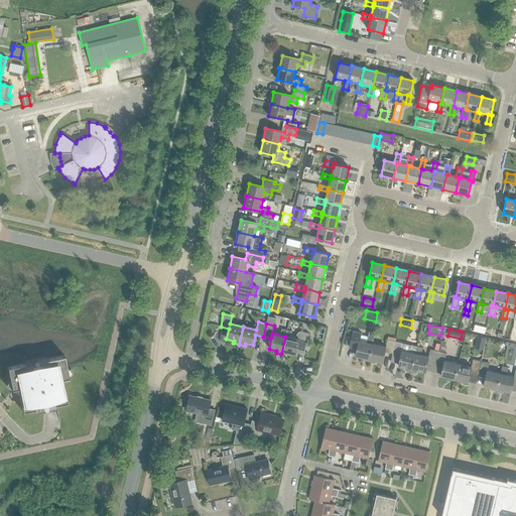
[(295,355),(296,351),(304,353),(308,334),(298,332),(295,336),(294,339),(289,337),(290,333),(286,332),(285,337),(281,354),(287,356),(288,353),(295,355)]
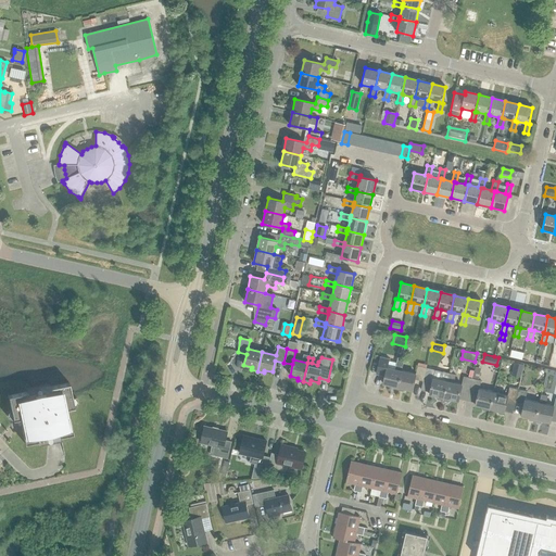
[(391,389),(396,390),(401,370),(387,367),(389,359),(380,357),(377,370),(386,373),(382,384),(391,387),(391,389)]
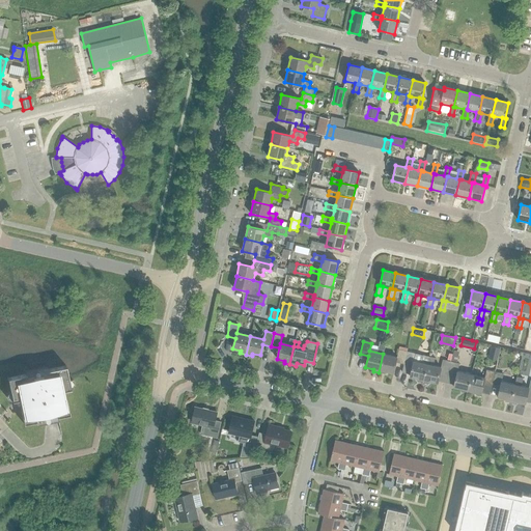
[(492,345),(488,357),(497,359),(499,347),(492,345)]
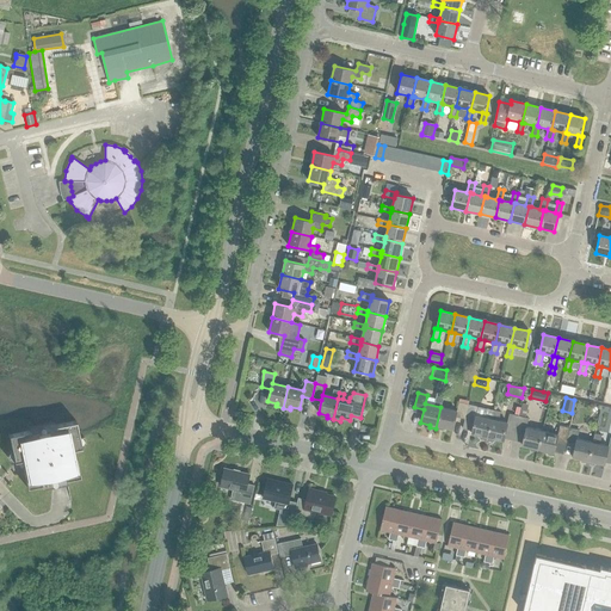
[(462,429),(463,429),(468,405),(458,402),(457,412),(440,407),(436,429),(443,431),(444,427),(452,430),(456,417),(464,419),(462,429)]
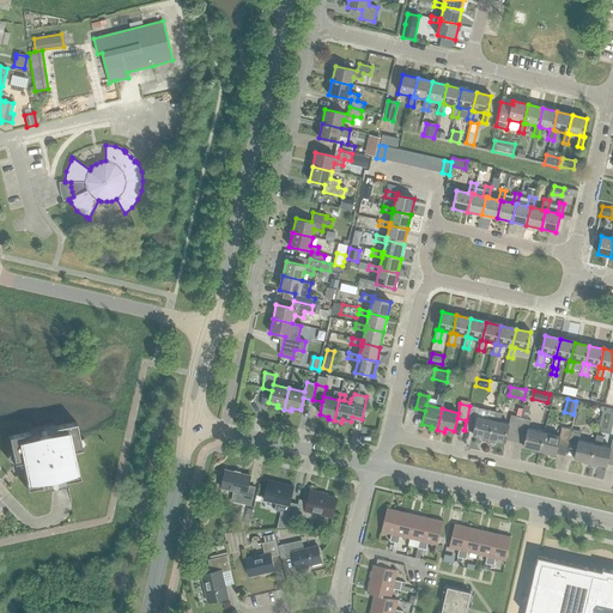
[(481,441),(489,442),(495,412),(489,411),(486,419),(478,417),(479,408),(469,406),(465,430),(473,432),(473,436),(481,437),(481,441)]
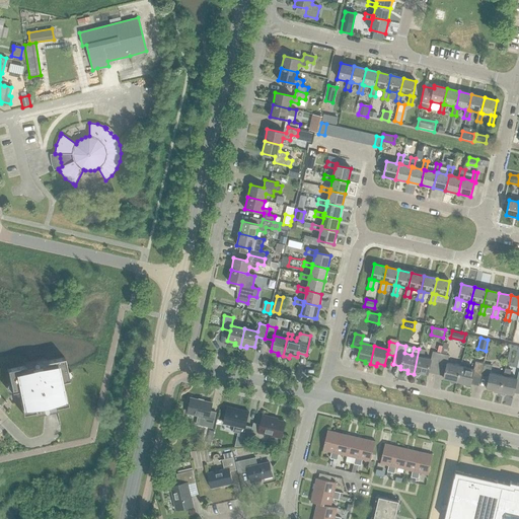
[(428,372),(436,374),(441,354),(433,352),(431,359),(424,358),(425,350),(419,349),(414,374),(419,375),(420,373),(428,375),(428,372)]
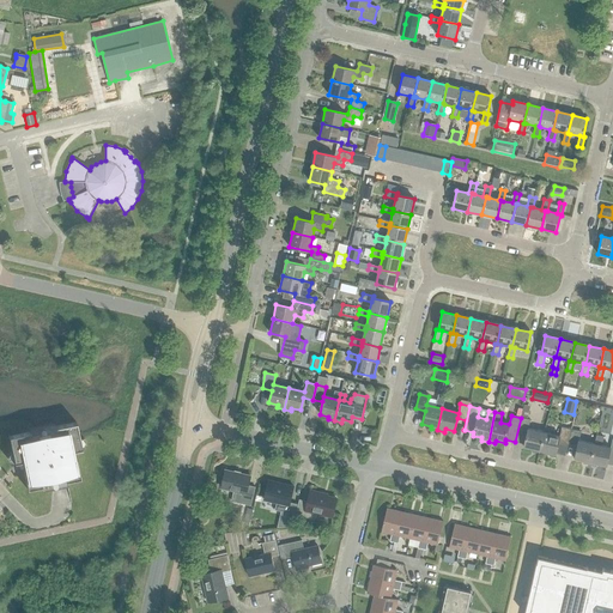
[(532,451),(539,454),(544,432),(528,429),(530,420),(521,418),(515,442),(525,444),(523,447),(533,449),(532,451)]
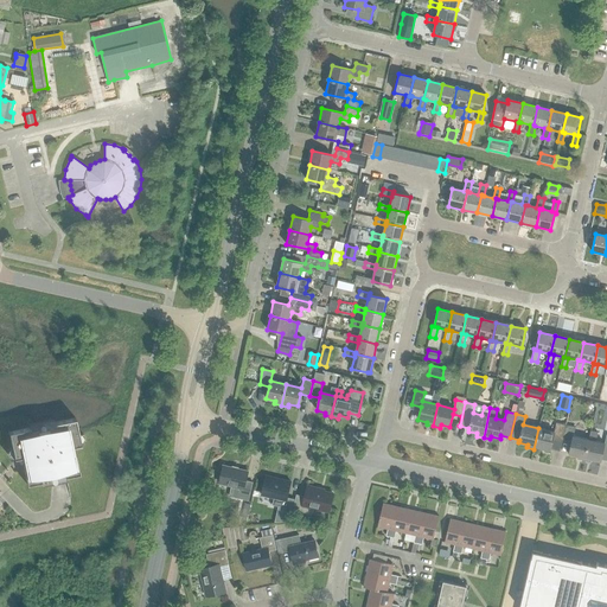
[(75,419),(62,421),(8,433),(14,459),(18,458),(21,462),(26,485),(80,474),(74,447),(81,445),(75,419)]
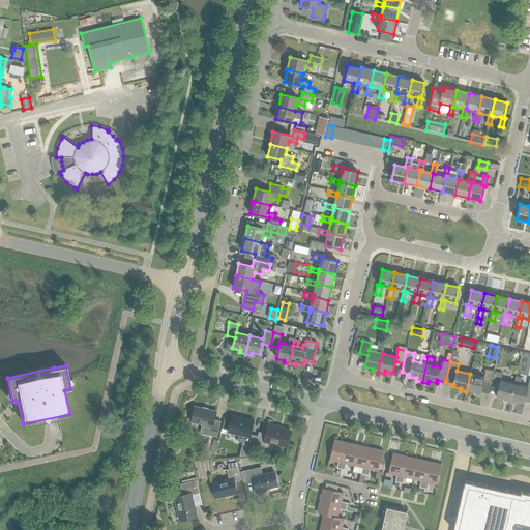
[(482,382),(491,384),(494,372),(486,370),(483,377),(470,374),(466,392),(472,393),(472,391),(480,393),(482,382)]
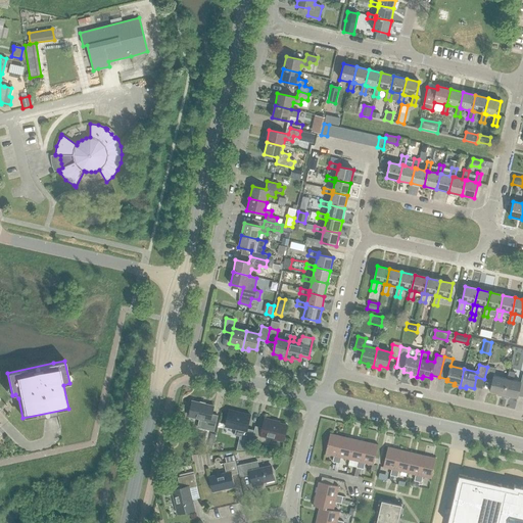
[(497,396),(503,397),(507,379),(493,376),(495,369),(487,367),(484,379),(492,381),(490,391),(497,393),(497,396)]
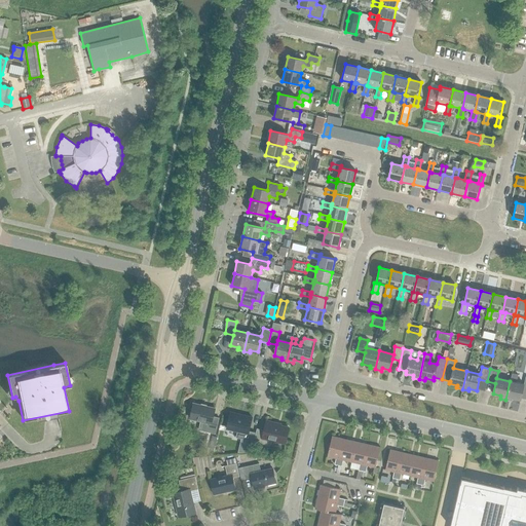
[(525,376),(525,377),(524,384),(517,383),(518,375),(512,374),(510,381),(505,400),(512,401),(513,399),(520,401),(521,399),(525,399),(525,376)]
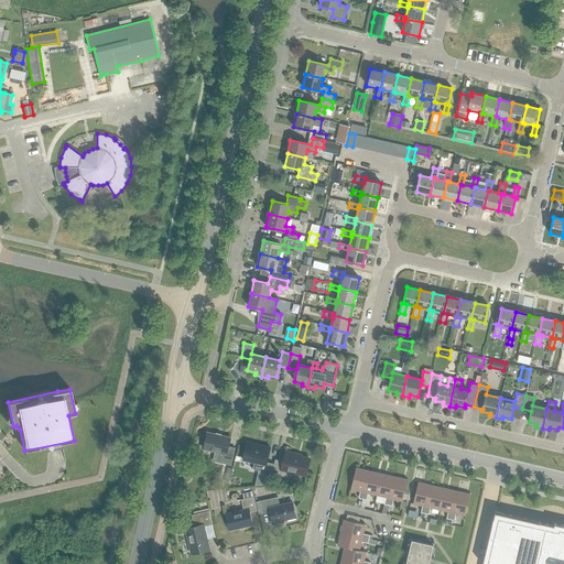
[(213,462),(230,466),(235,448),(228,447),(230,438),(207,433),(203,449),(215,452),(213,462)]
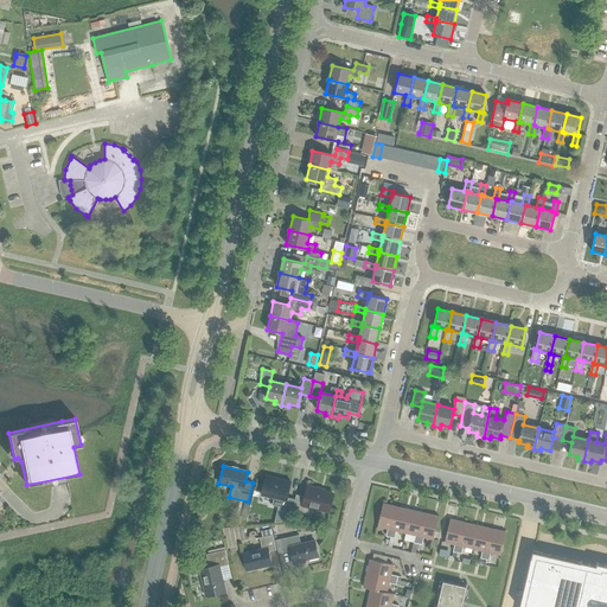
[(287,498),(291,481),(266,475),(261,496),(274,498),(272,505),(283,508),(282,512),(291,513),(294,500),(287,498)]
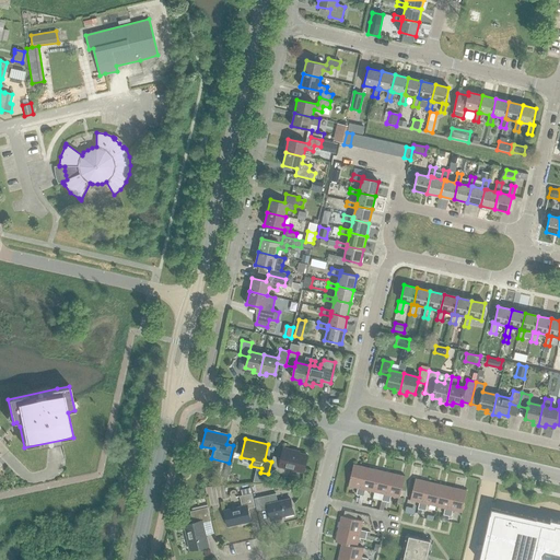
[(295,451),(283,448),(280,458),(273,456),(270,470),(288,475),(289,469),(303,473),(307,455),(294,453),(295,451)]
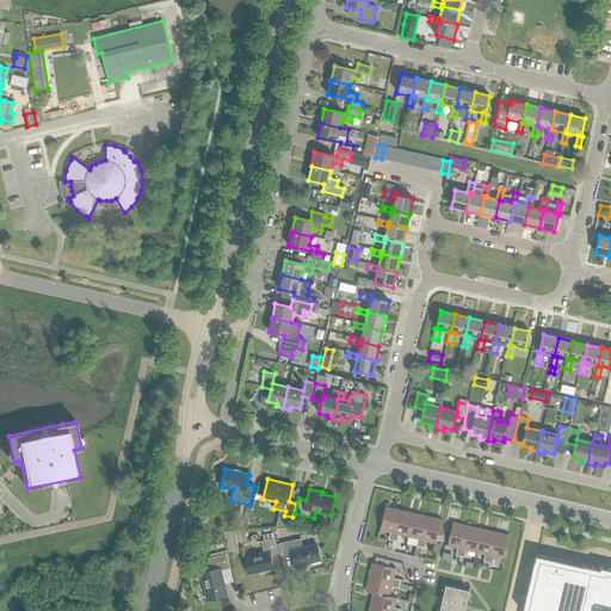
[(400,511),(386,507),(380,530),(390,532),(388,539),(393,541),(400,511)]
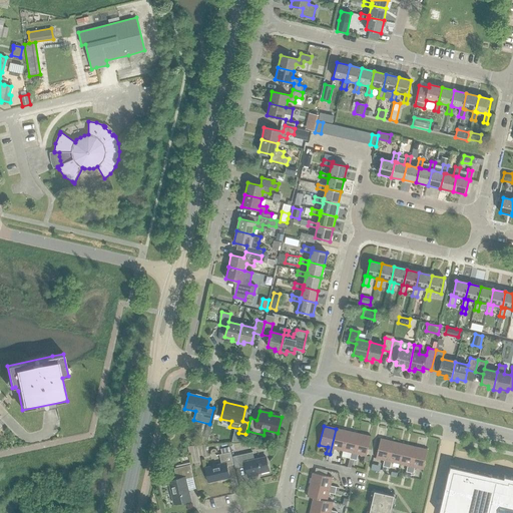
[(335,449),(343,451),(347,431),(336,429),(330,454),(333,455),(335,449)]
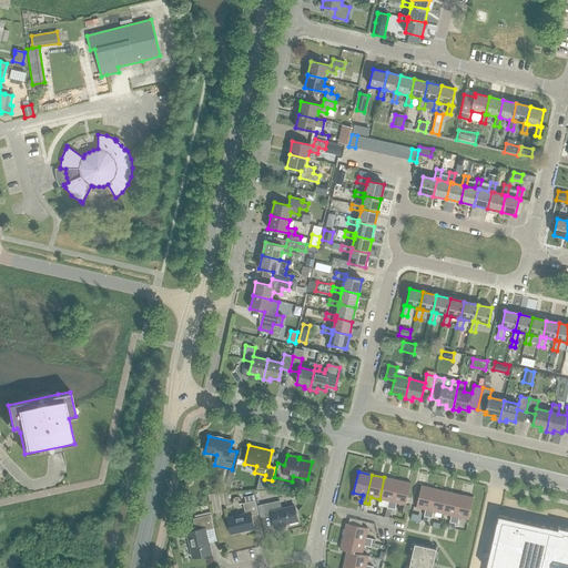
[(379,499),(388,501),(387,508),(391,509),(397,480),(384,477),(379,499)]
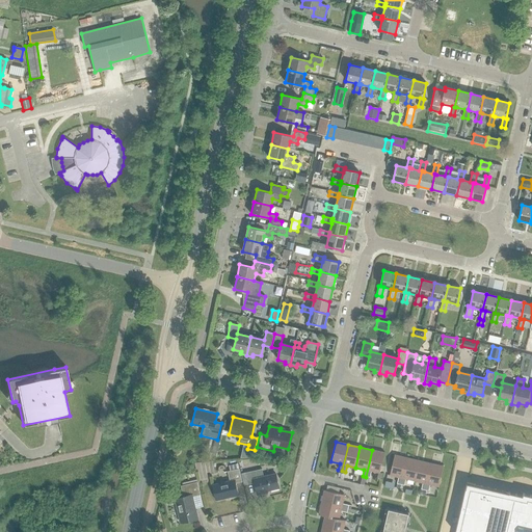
[(371,471),(380,473),(384,453),(372,450),(366,477),(370,477),(371,471)]
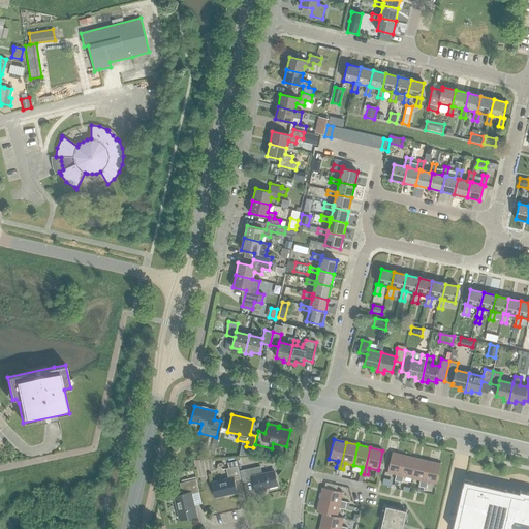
[(404,456),(392,453),(387,472),(396,474),(395,480),(398,481),(404,456)]
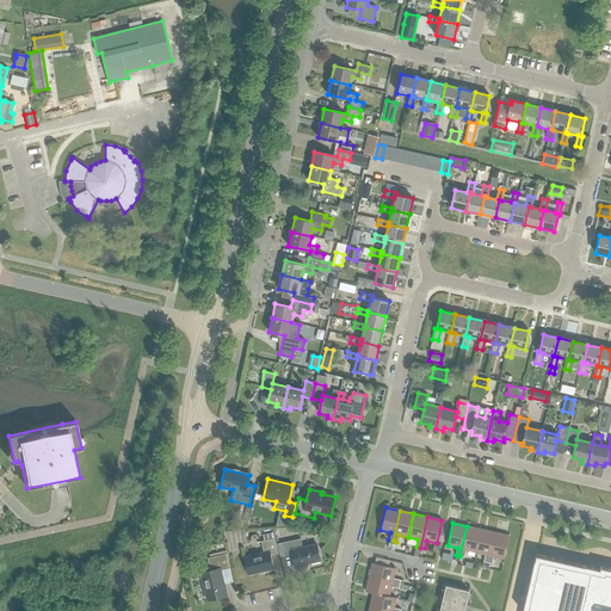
[(467,526),(460,556),(464,557),(466,550),(475,553),(481,529),(467,526)]
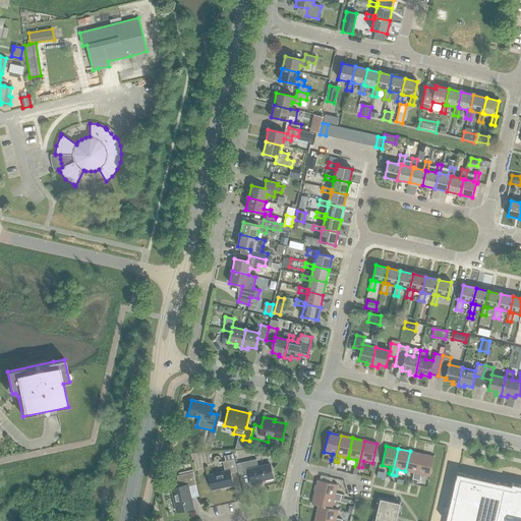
[(416,480),(421,454),(410,451),(405,471),(413,473),(412,479),(416,480)]
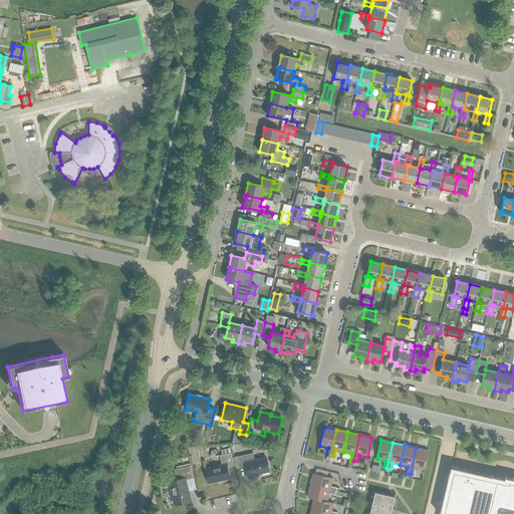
[(416,468),(424,470),(428,451),(416,448),(411,474),(414,475),(416,468)]
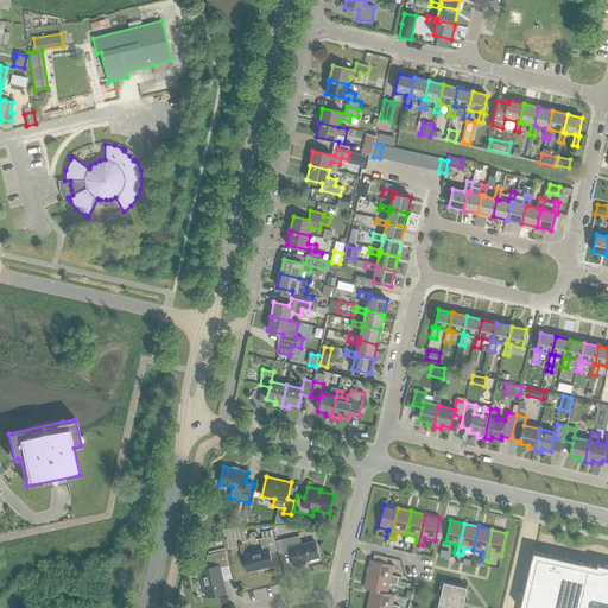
[(242,555),(247,571),(272,565),(270,552),(277,551),(273,536),(264,538),(260,539),(263,550),(242,555)]
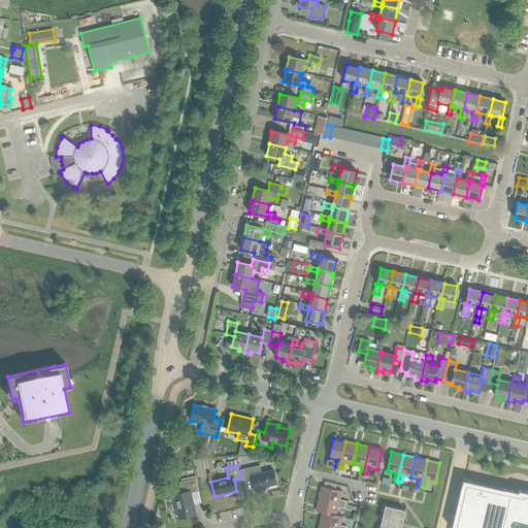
[(259,465),(243,469),(245,480),(252,479),(255,491),(277,486),(273,470),(261,473),(259,465)]
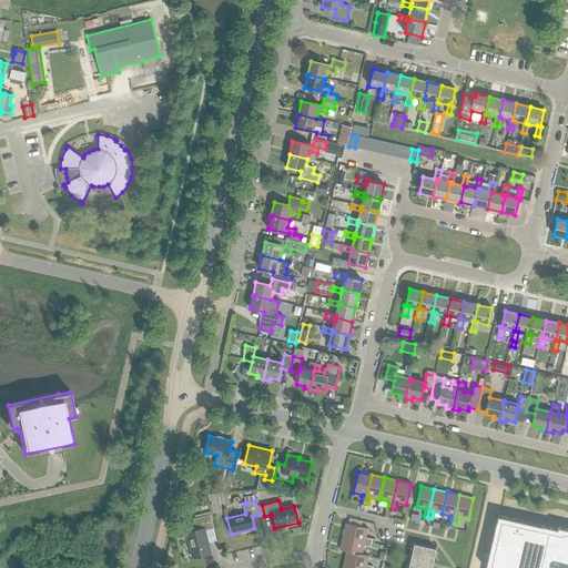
[(186,533),(193,558),(211,554),(205,528),(213,526),(211,515),(195,518),(199,529),(186,533)]
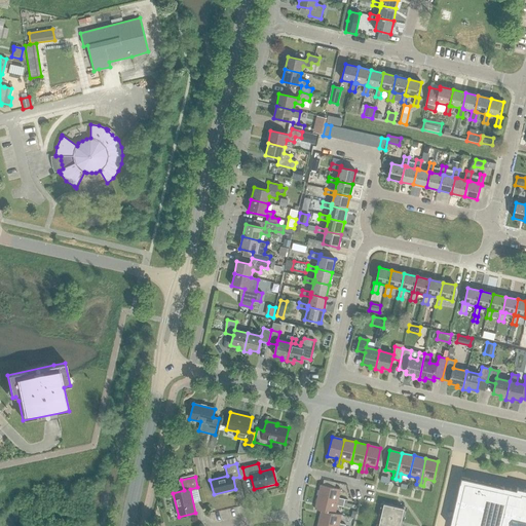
[(525,525),(525,490),(516,488),(516,490),(460,477),(449,525),(525,525)]
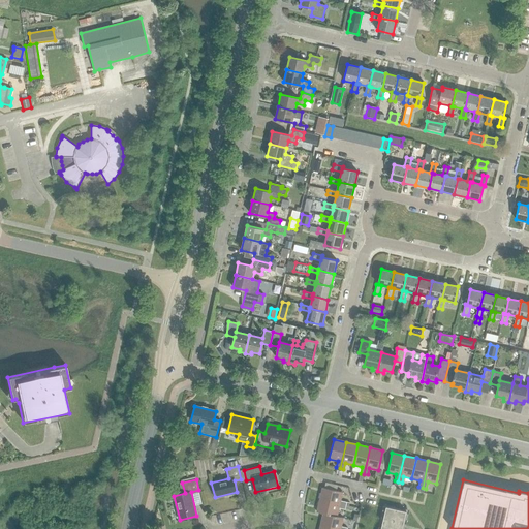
[(340,501),(342,492),(322,488),(319,500),(346,506),(346,502),(340,501)]
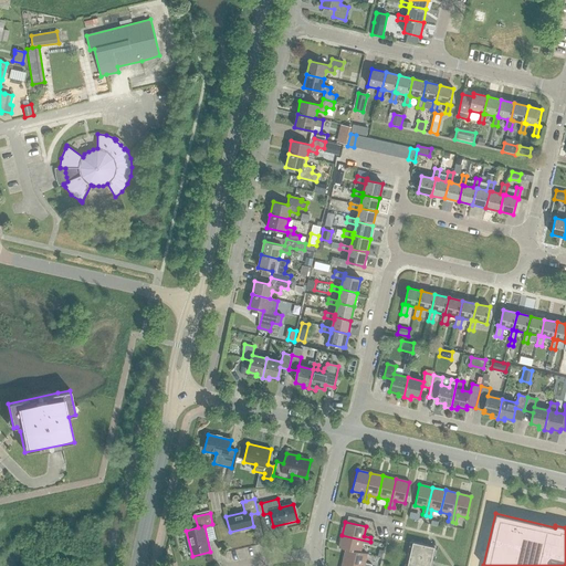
[(342,535),(338,548),(345,549),(360,553),(363,544),(369,545),(370,542),(342,535)]
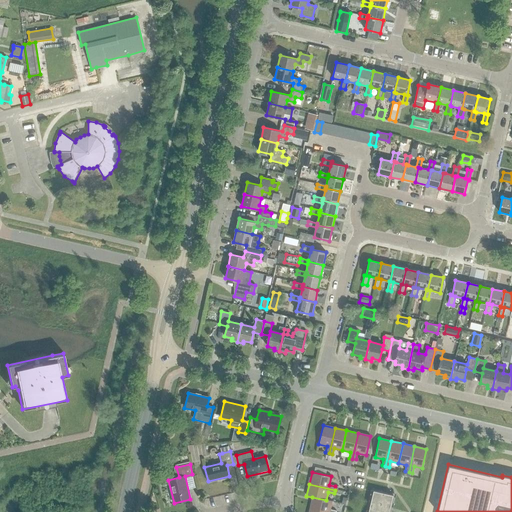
[(389,511),(393,495),(385,493),(371,490),(365,511),(389,511)]
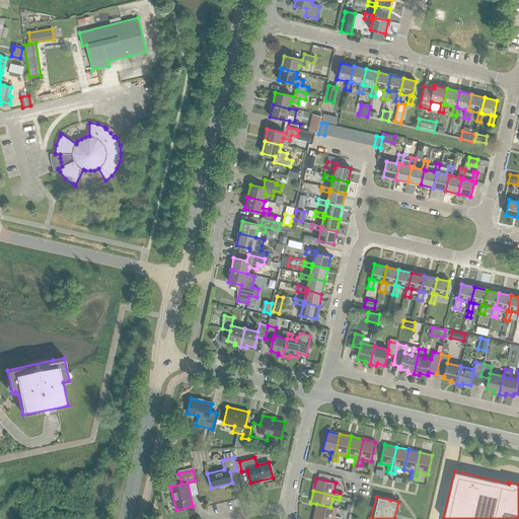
[(316,504),(314,516),(328,518),(340,518),(341,518),(335,516),(337,508),(330,507),(316,504)]
